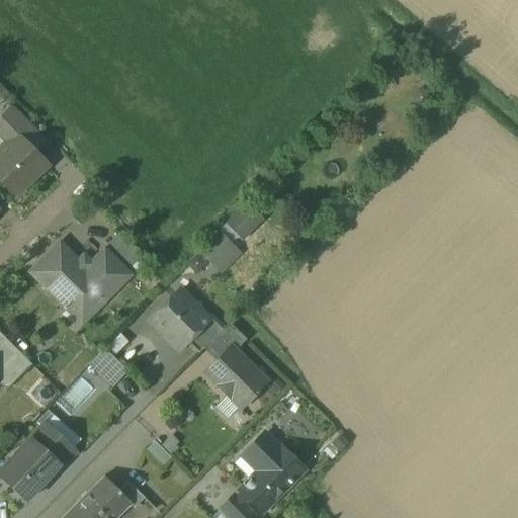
[(37,135),(11,108),(0,119),(0,137),(8,146),(18,136),(25,144),(26,143),(27,144),(37,135)]
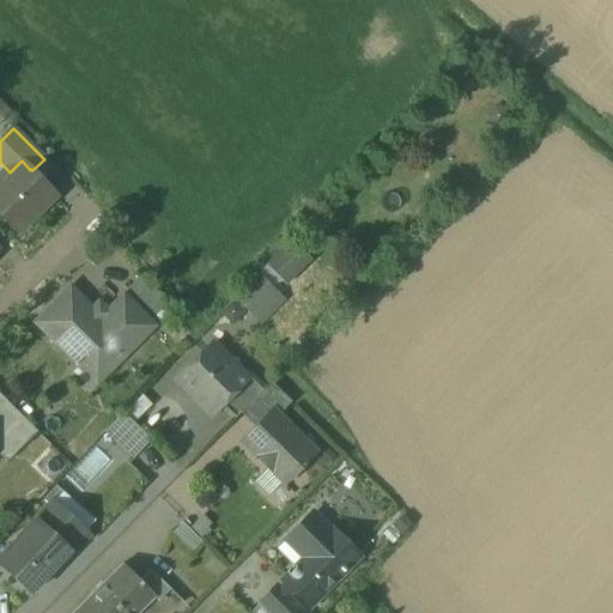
[(10,173),(0,181),(0,214),(19,234),(55,196),(46,186),(46,184),(32,170),(31,169),(30,170),(22,161),(10,173)]
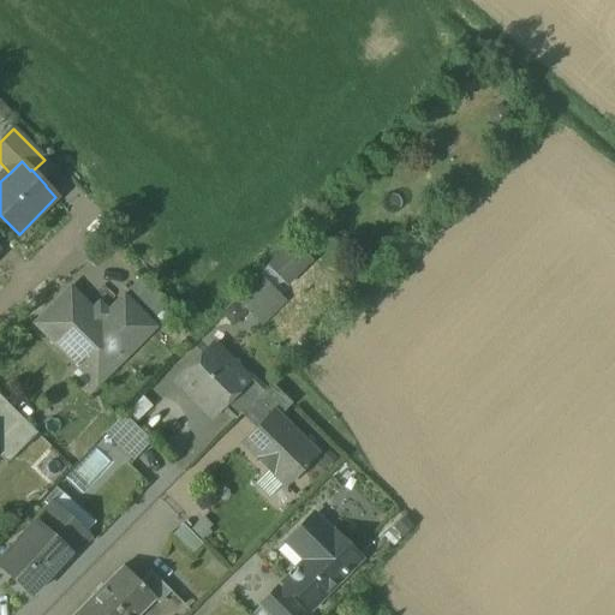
[(282,292),(315,261),(293,238),(261,269),(282,292)]
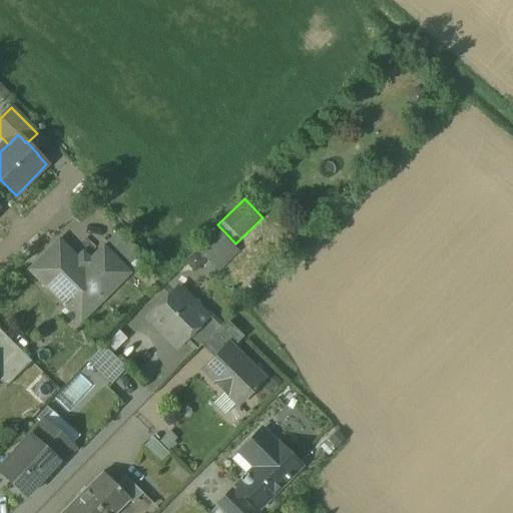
[(214,233),(197,250),(211,265),(228,247),(214,233)]
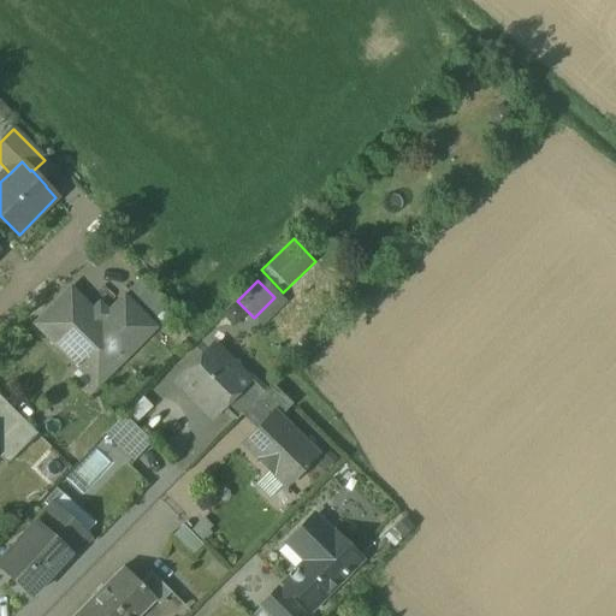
[(101,321),(71,291),(36,325),(81,371),(105,347),(120,362),(153,329),(142,318),(119,339),(108,329),(113,325),(106,318),(101,321)]
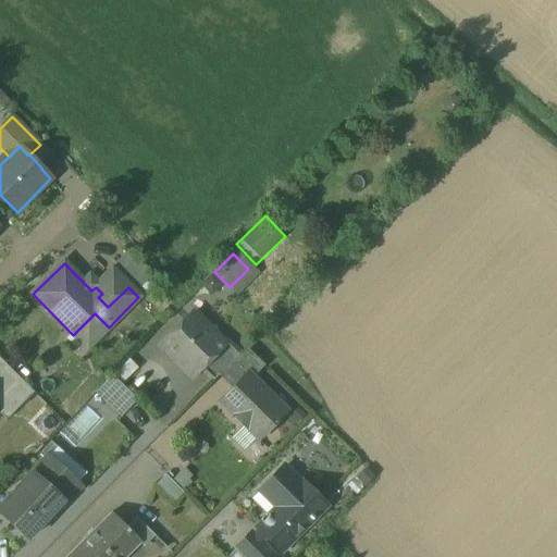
[(128,287),(112,271),(96,287),(102,294),(98,297),(108,307),(128,287)]
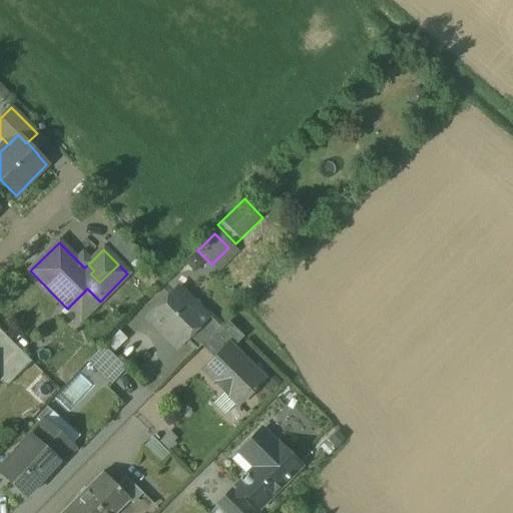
[(175,290),(149,317),(178,347),(184,341),(205,320),(204,319),(198,313),(198,307),(193,303),(188,303),(175,290)]
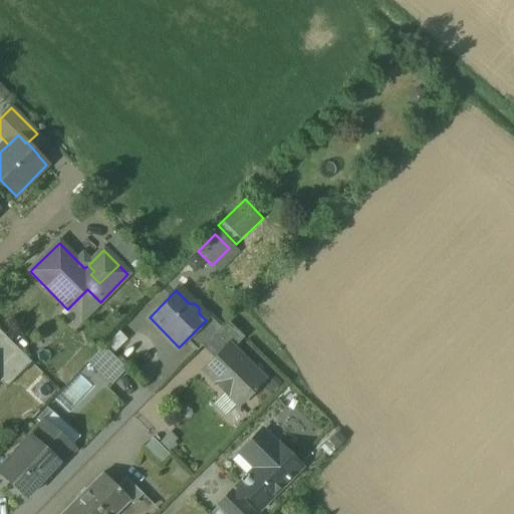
[(210,314),(205,319),(206,320),(185,341),(196,351),(201,346),(221,326),(210,314)]
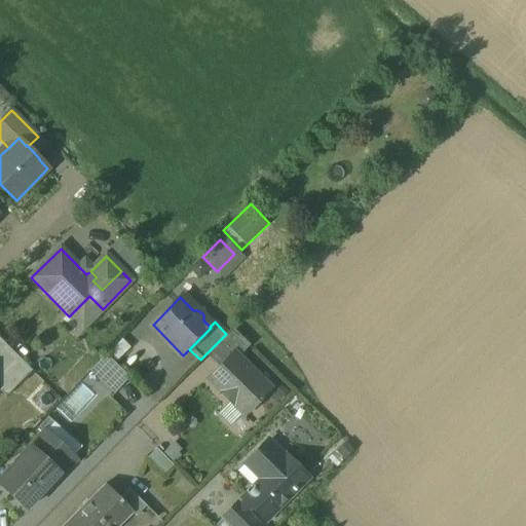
[(226,334),(205,354),(219,368),(233,352),(237,358),(250,345),(232,328),(226,334)]
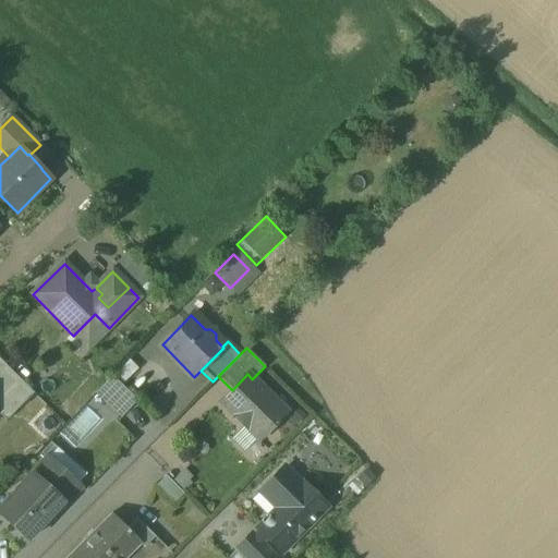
[(34,395),(0,360),(0,397),(8,390),(23,405),(34,395)]
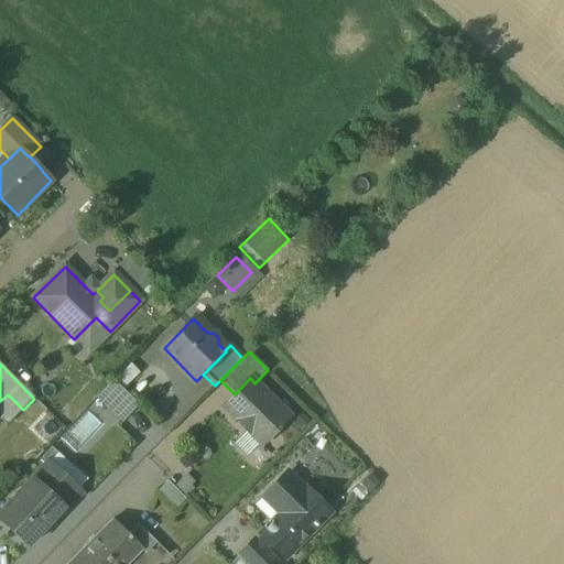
[(235,394),(223,407),(237,421),(249,434),(250,434),(262,445),(290,418),(255,383),(250,378),(235,394)]
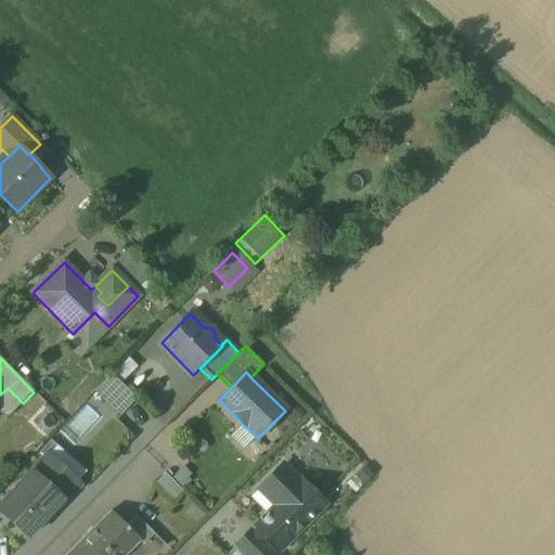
[(112,375),(97,390),(121,414),(137,399),(112,375)]
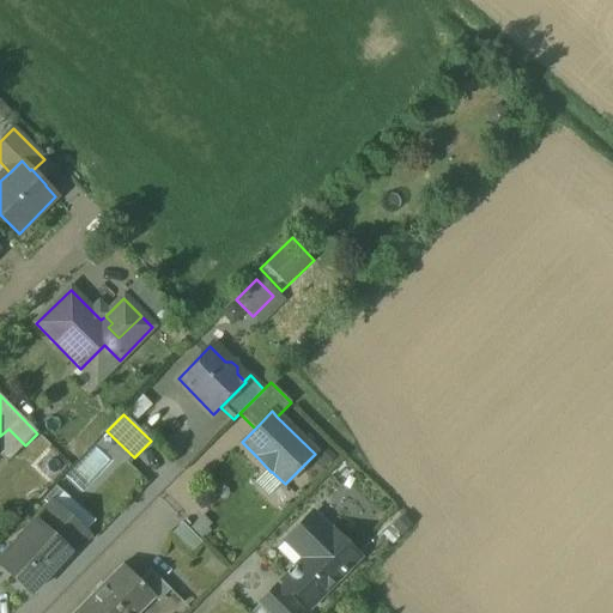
[(52,507),(0,558),(0,568),(28,595),(84,538),(52,507)]
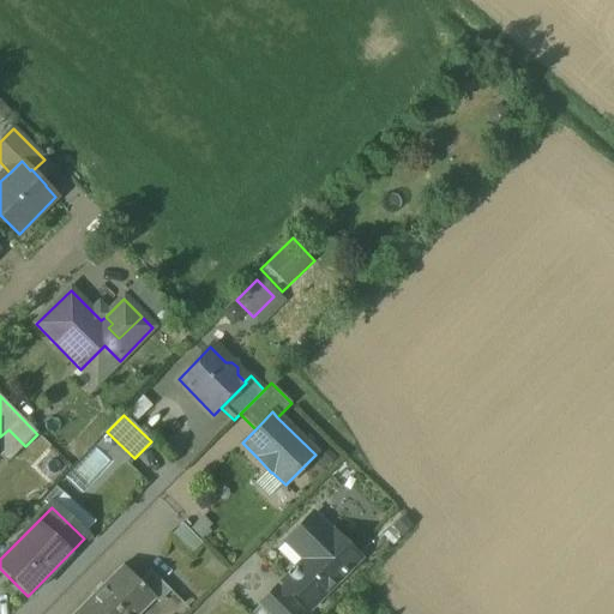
[(331,534),(313,515),(286,542),(305,560),(283,583),(309,609),(360,559),(332,533),(331,534)]
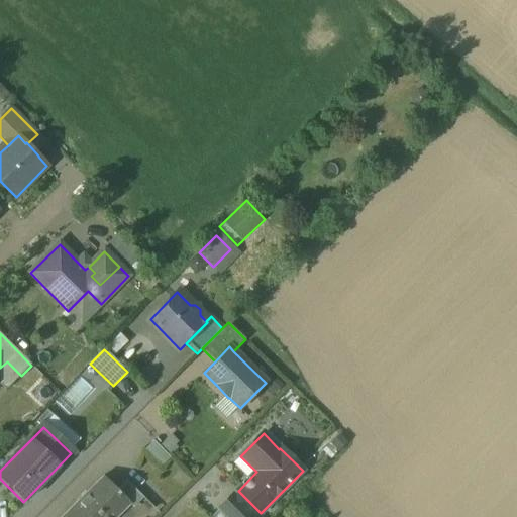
[(176,463),(153,441),(145,449),(168,472),(176,463)]
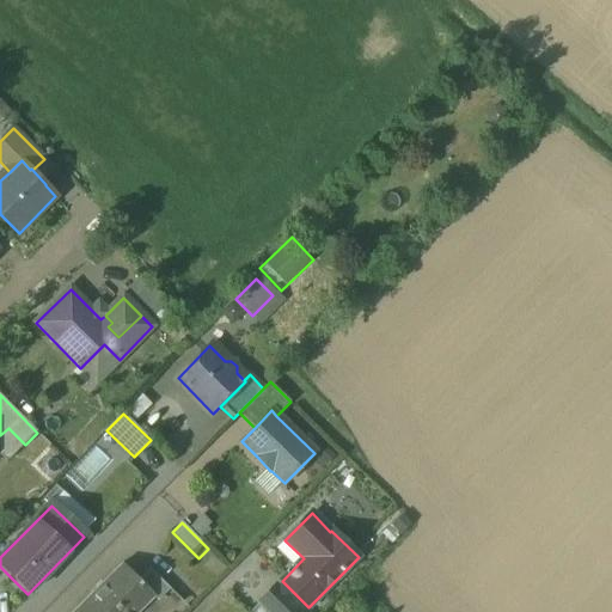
[(139,580),(122,563),(90,597),(104,611),(138,611),(154,597),(154,595),(139,580)]
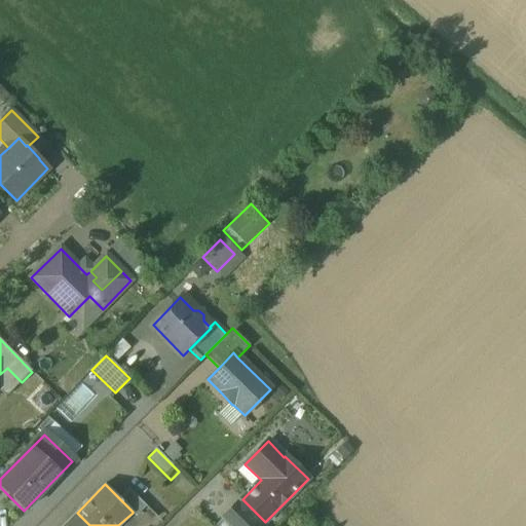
[(146,505),(128,488),(119,498),(133,512),(133,513),(136,516),(146,505)]
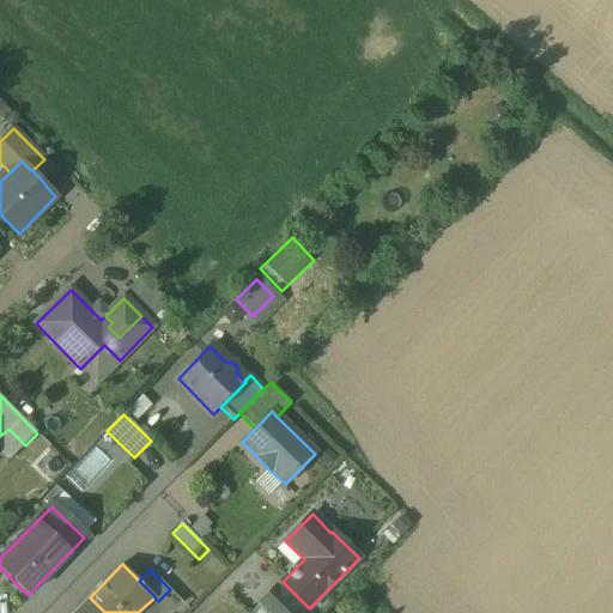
[(302,612),(277,588),(261,604),(271,612),(302,612)]
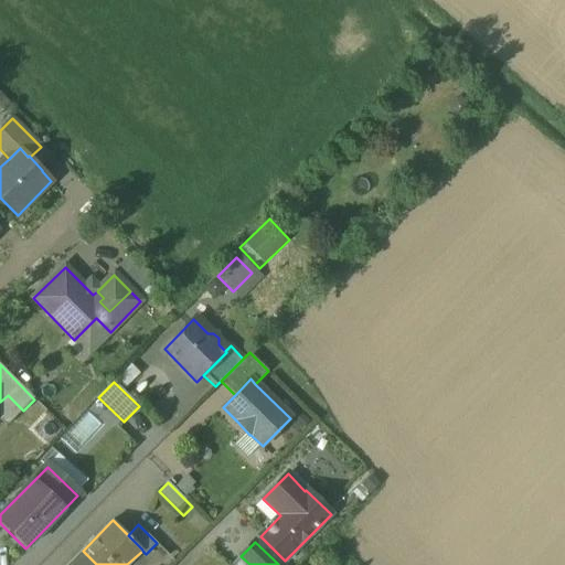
[(96,564),(83,551),(68,564),(96,564)]
